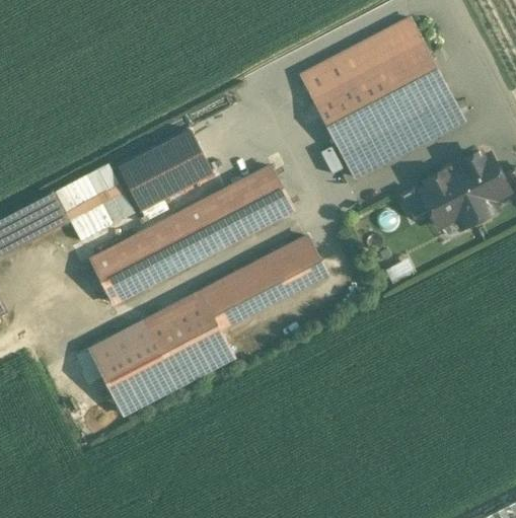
[(408,17),(298,74),(337,147),(327,152),(338,170),(346,165),(352,176),(461,120),(408,17)]
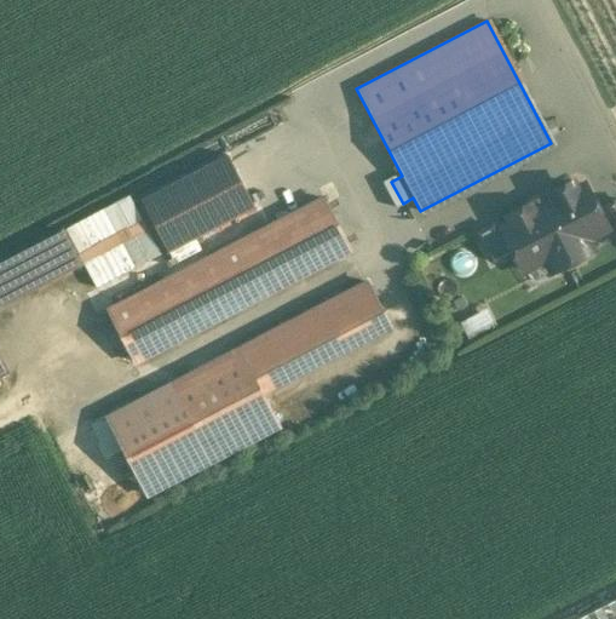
[(230,149),(138,194),(165,248),(257,204),(230,149)]
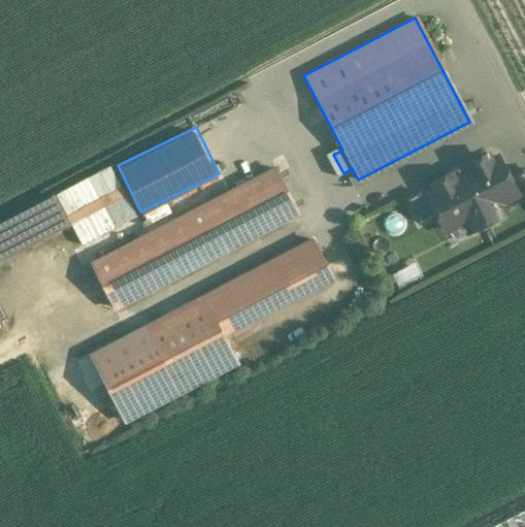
[(485,156),(467,165),(468,168),(451,178),(449,174),(430,184),(433,190),(426,193),(441,224),(456,217),(461,219),(467,230),(490,218),(483,203),(489,199),(494,201),(495,203),(515,194),(495,157),(488,161),(485,156)]
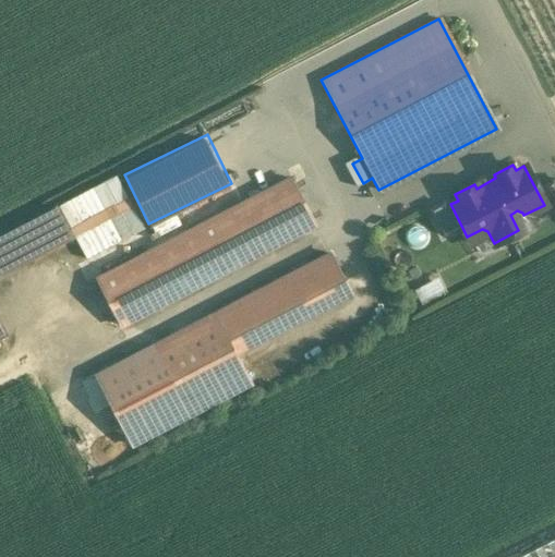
[(289,178),(94,278),(119,325),(313,225),(289,178)]
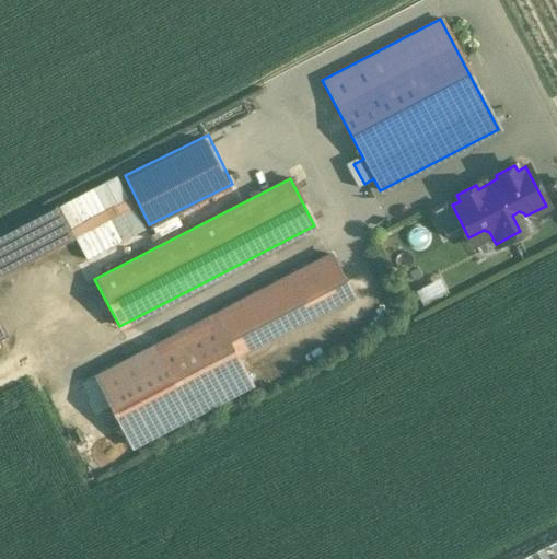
[(556,179),(542,187),(556,216),(556,179)]
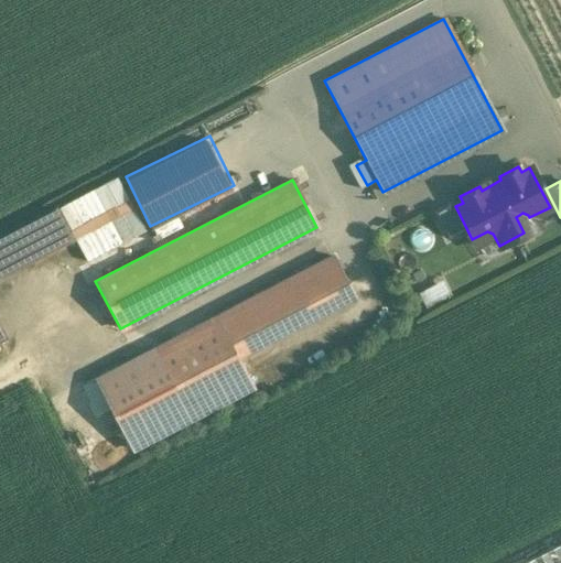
[(36,217),(0,236),(0,277),(53,249),(36,217)]
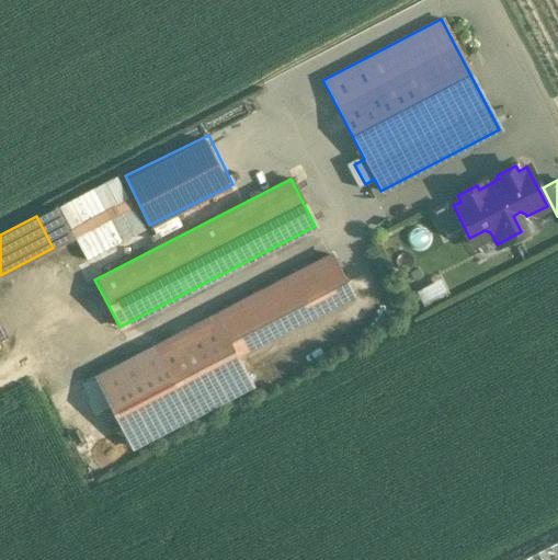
[(330,254),(154,345),(190,415),(249,385),(234,355),(351,294),(330,254)]
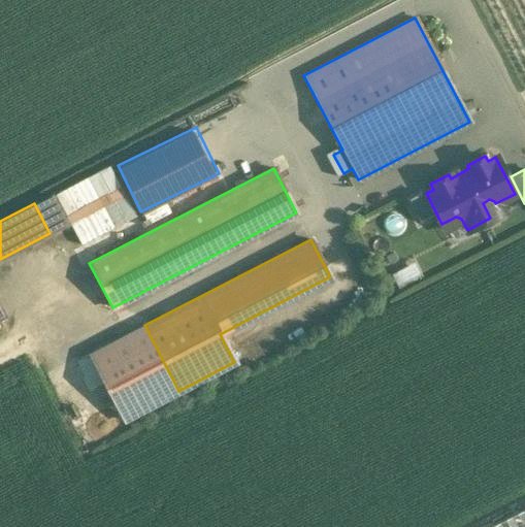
[(415,261),(391,276),(398,287),(421,272),(415,261)]
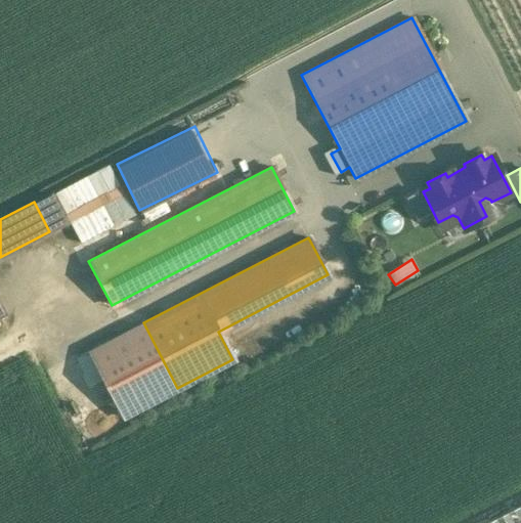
[(143,322),(88,351),(122,417),(177,388),(143,322)]
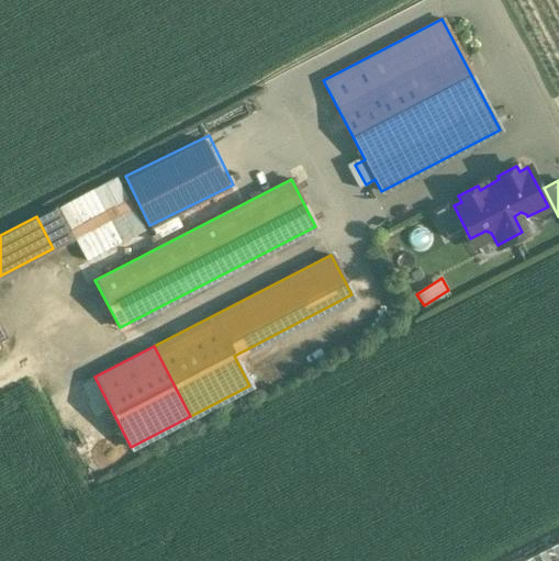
[(558,560),(558,540),(517,560),(558,560)]
